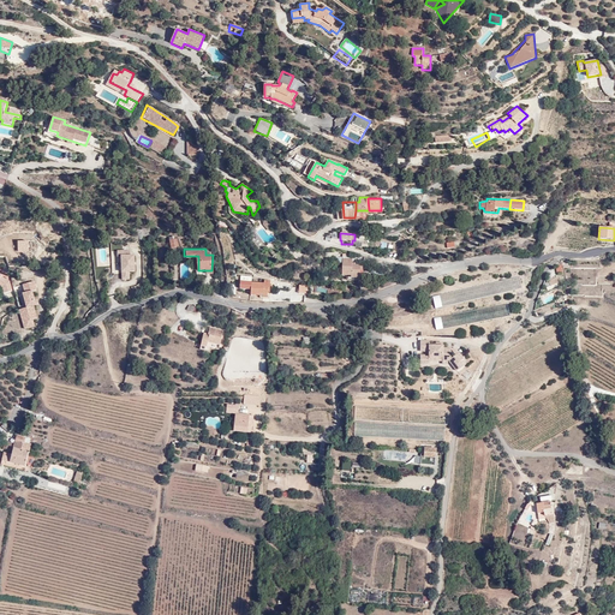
[(130,250),(119,250),(118,250),(118,257),(123,257),(121,280),(130,280),(130,272),(135,272),(135,255),(130,255),(130,250)]
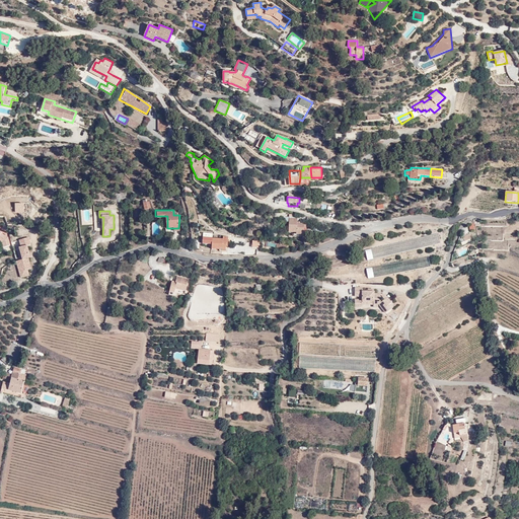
[(294,214),(289,214),(289,232),(296,233),(296,234),(304,235),(304,228),(306,228),(306,224),(304,224),(304,223),(300,223),(299,222),(298,222),(298,218),(294,218),(294,214)]
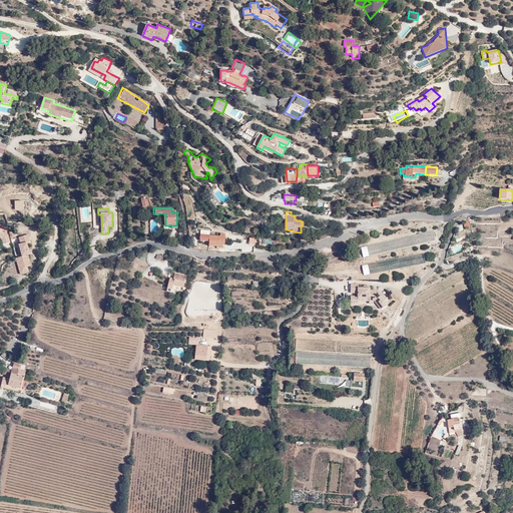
[(0,238),(1,239),(3,244),(11,242),(8,234),(1,230),(2,229),(0,227),(0,238)]
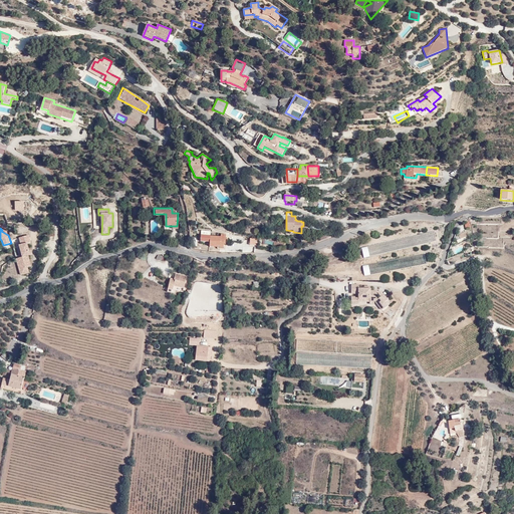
[(32,244),(30,234),(18,237),(20,244),(19,244),(22,257),(16,258),(20,275),(30,273),(28,266),(32,265),(30,256),(33,255),(30,244),(32,244)]
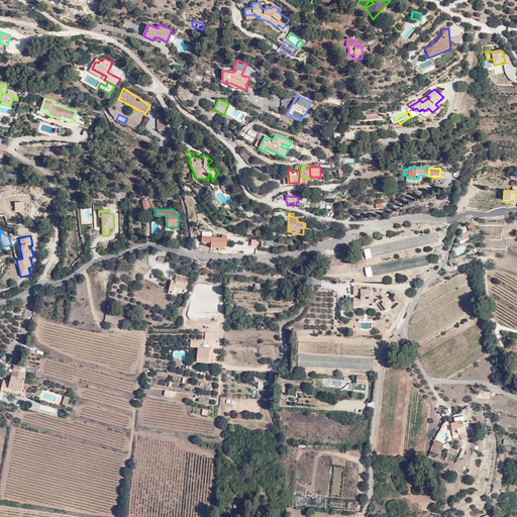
[(211,237),(211,248),(211,249),(225,249),(225,245),(227,245),(229,245),(229,236),(227,236),(227,235),(222,235),(222,237),(211,237)]
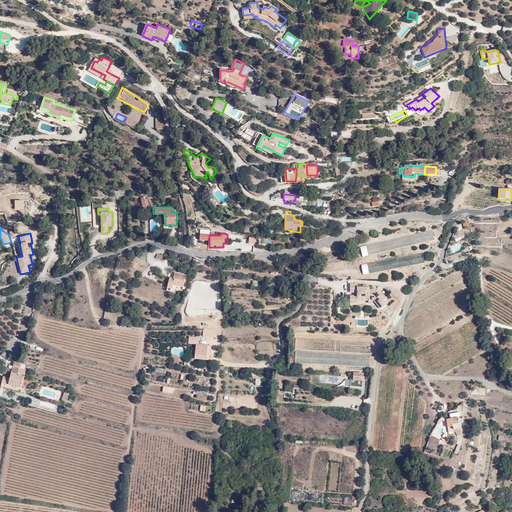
[(359,246),(362,257),(368,255),(366,245),(359,246)]
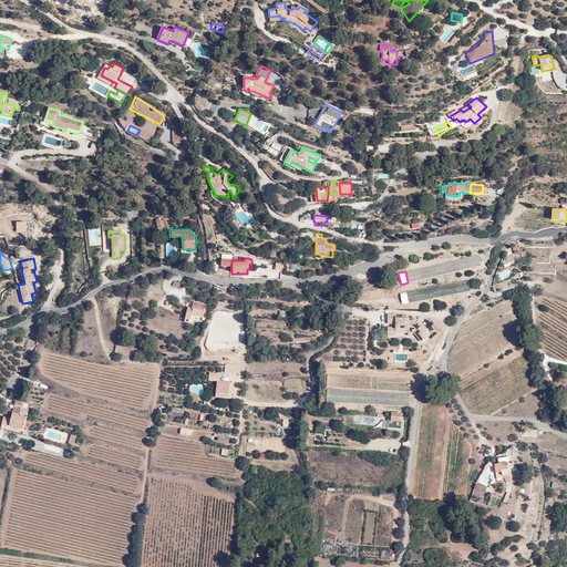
[(206,305),(194,302),(193,308),(188,308),(186,319),(191,320),(192,316),(204,318),(206,305)]
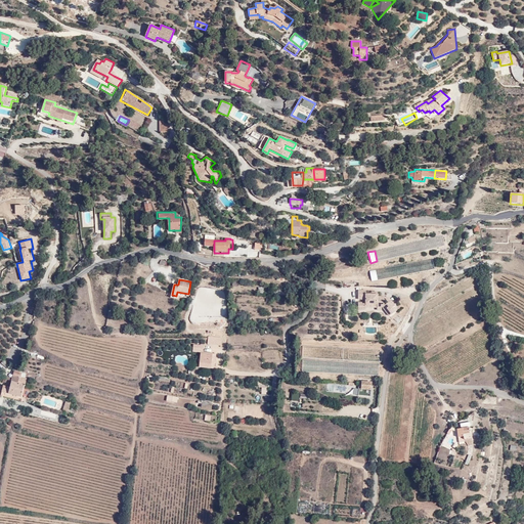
[(386,303),(386,294),(380,294),(380,292),(372,292),(367,292),(367,288),(358,288),(358,297),(365,297),(365,300),(359,300),(359,308),(367,308),(367,307),(367,303),(379,303),(379,305),(384,304),(386,303)]
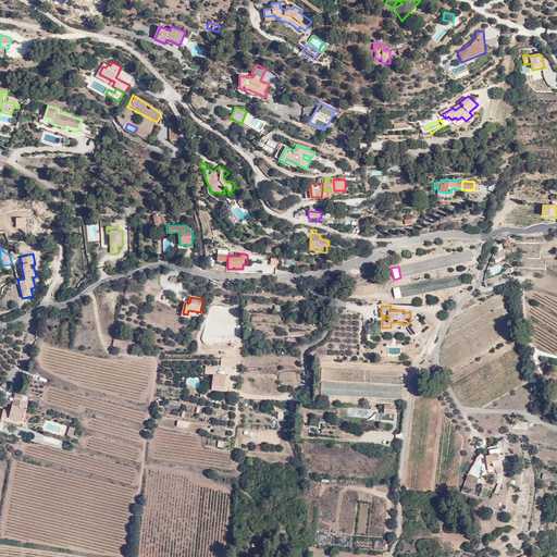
[(417,317),(410,322),(408,323),(416,333),(422,329),(419,324),(421,322),(417,317)]
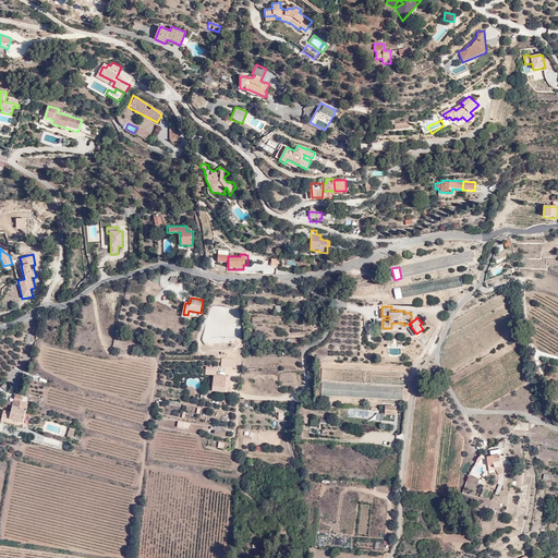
[(226,376),(214,375),(213,379),(208,379),(207,390),(211,391),(225,393),(226,376)]
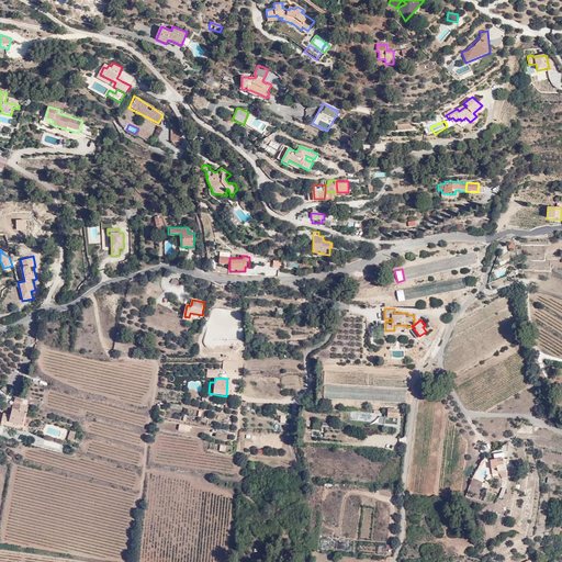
[(14,407),(12,413),(12,417),(3,415),(2,420),(23,426),(29,405),(24,404),(24,401),(15,400),(14,407)]
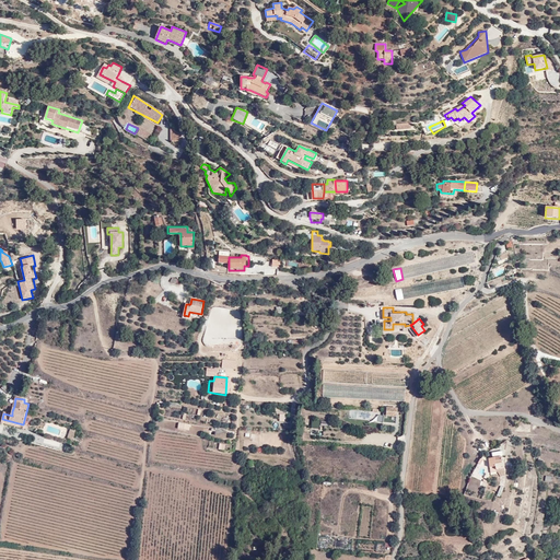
[(489,468),(490,474),(497,473),(500,477),(504,477),(504,470),(503,470),(502,465),(501,457),(488,459),(489,468)]
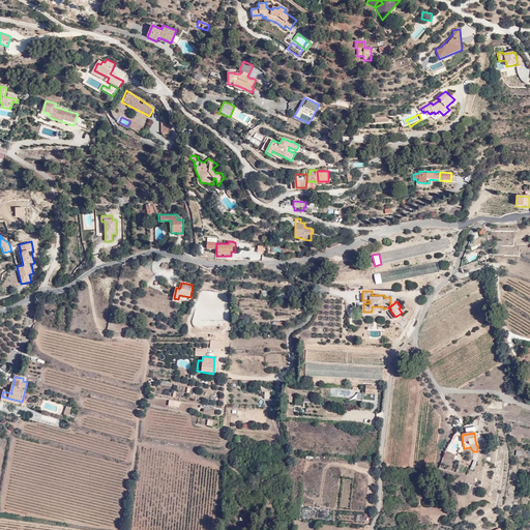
[(223,455),(202,452),(202,458),(222,461),(223,455)]
